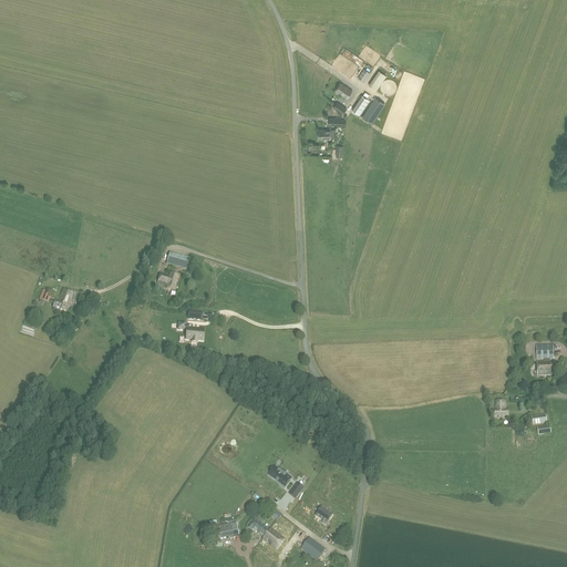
[(358,78),(361,80),(363,82),(370,73),(364,69),(358,78)]
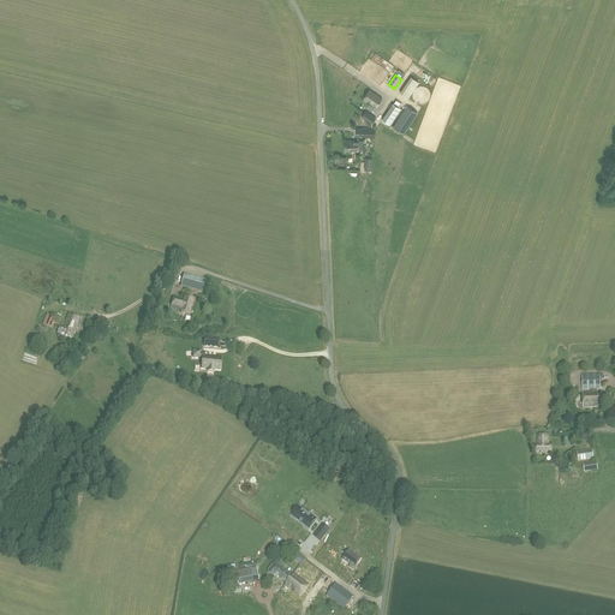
[(410,97),(421,81),(412,76),(401,93),(410,97)]
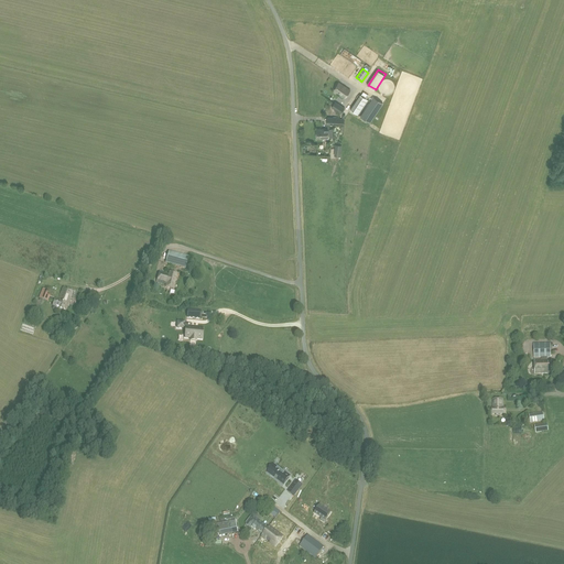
[(400,80),(404,74),(397,69),(392,75),(400,80)]
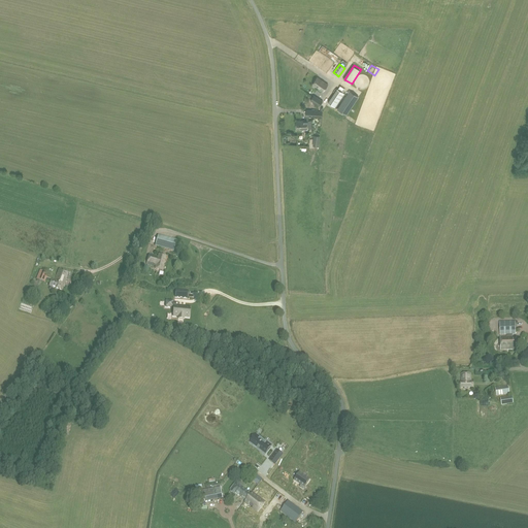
[(328,85),(318,77),(312,85),(323,92),(328,85)]
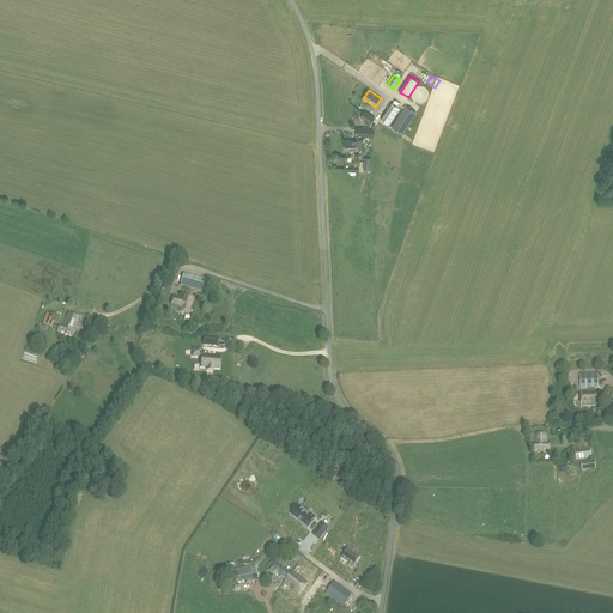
[(381,119),(402,133),(416,113),(406,107),(402,110),(398,108),(401,104),(395,99),(393,103),(392,103),(381,119)]
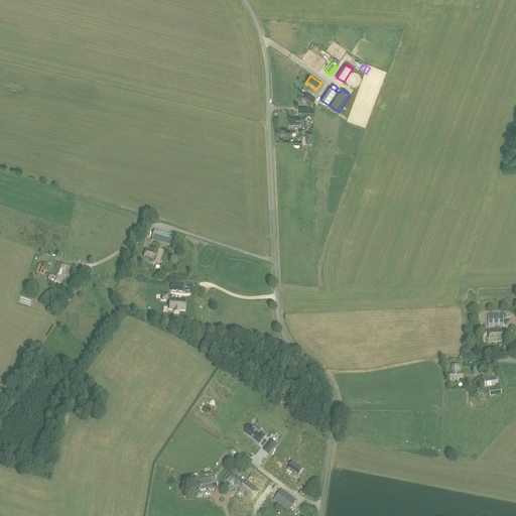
[(289,118),(289,126),(301,126),(301,118),(289,118)]
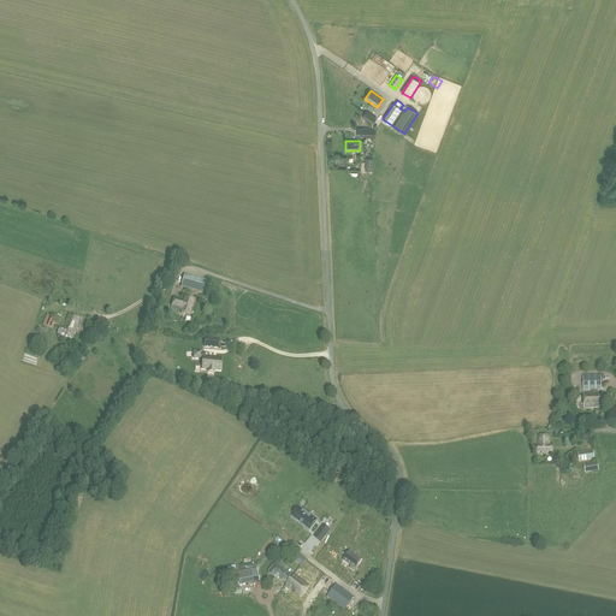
[(181,286),(203,294),(207,280),(184,274),(181,286)]
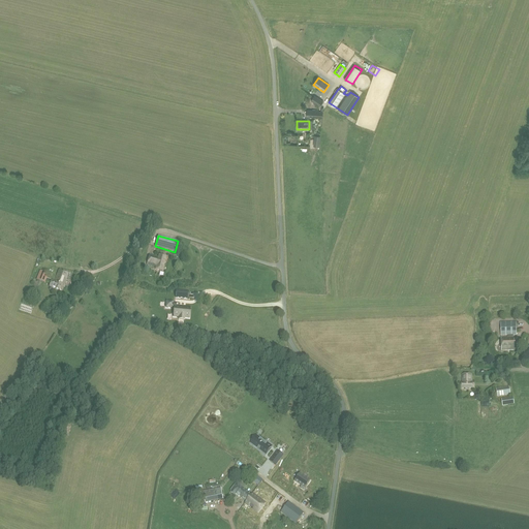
[(150,254),(149,259),(147,265),(155,267),(155,269),(162,271),(166,257),(159,255),(159,257),(150,254)]
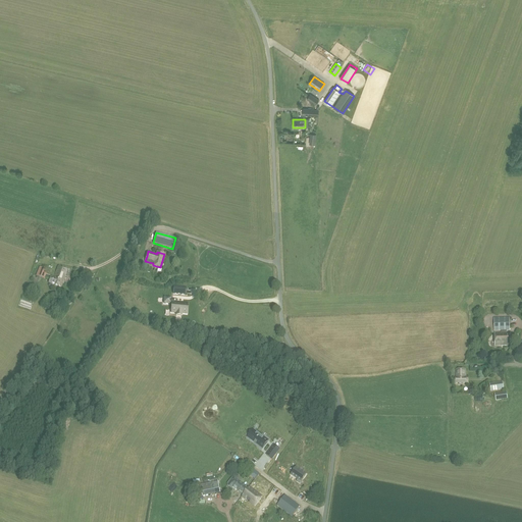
[(48,282),(60,286),(67,270),(58,266),(54,277),(50,276),(48,282)]
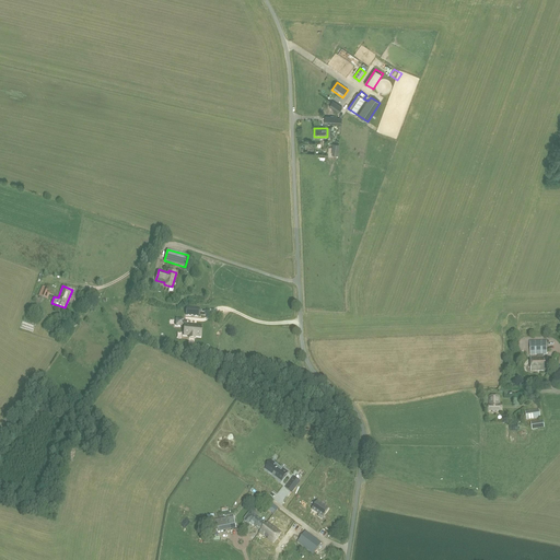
[(48,299),(53,290),(43,287),(39,295),(48,299)]
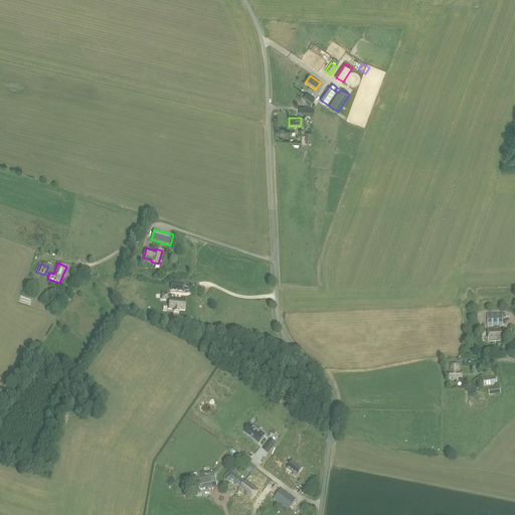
[(171,289),(183,290),(183,283),(172,282),(171,289)]
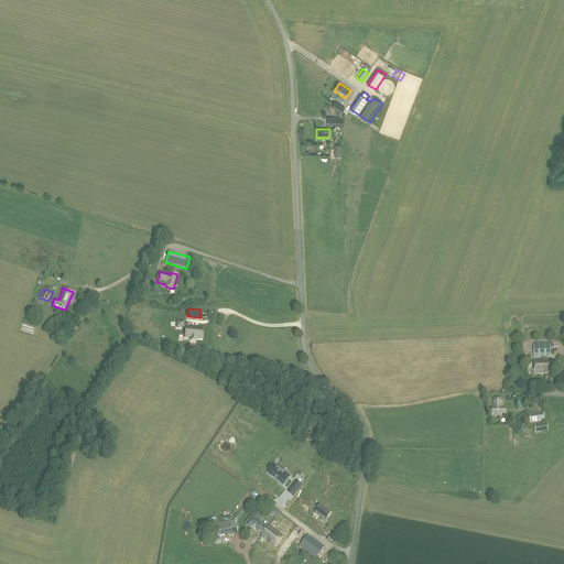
[(203,328),(188,327),(188,324),(184,323),(184,322),(177,321),(177,328),(184,328),(184,327),(186,327),(185,337),(191,338),(191,340),(196,340),(196,338),(202,339),(203,328)]
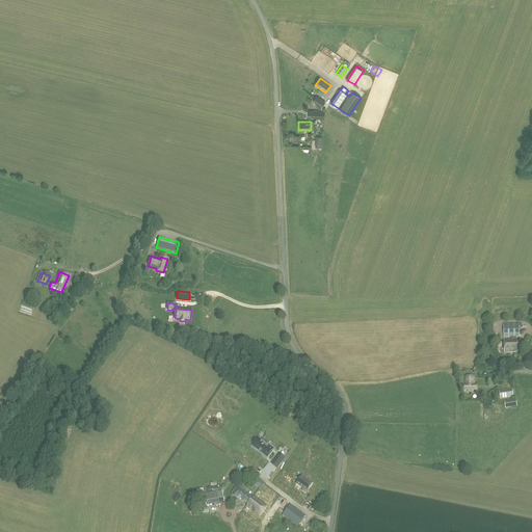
[(67,318),(63,327),(69,329),(72,320),(67,318)]
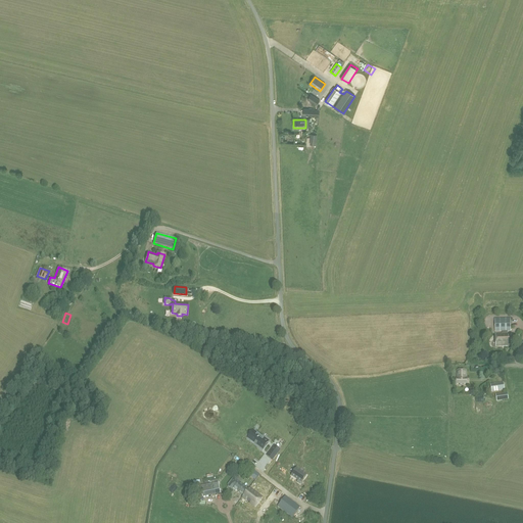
[(508,334),(508,331),(511,331),(511,319),(495,319),(495,332),(502,332),(502,334),(495,334),(495,346),(512,346),(512,334),(508,334)]
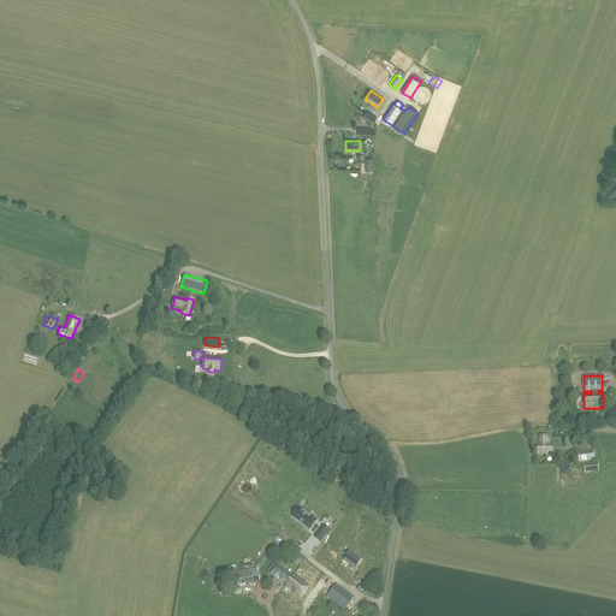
[(550,446),(550,436),(538,436),(538,446),(537,446),(537,452),(551,452),(551,446),(550,446)]
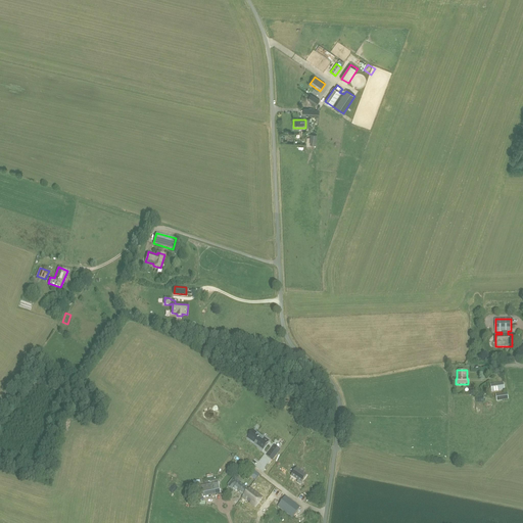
[(505,390),(504,383),(490,384),(491,388),(489,388),(489,392),(505,390)]
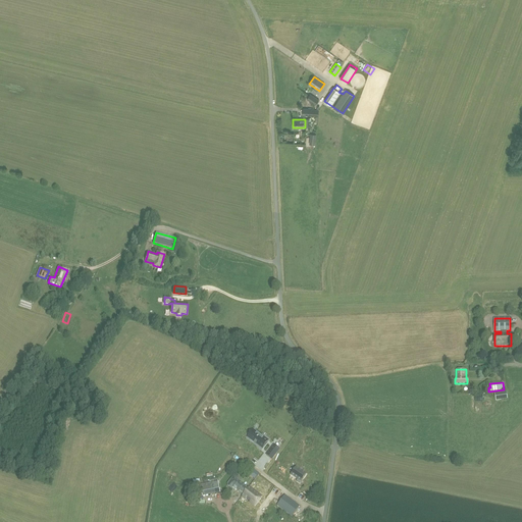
[(496,401),(508,399),(507,392),(494,394),(496,401)]
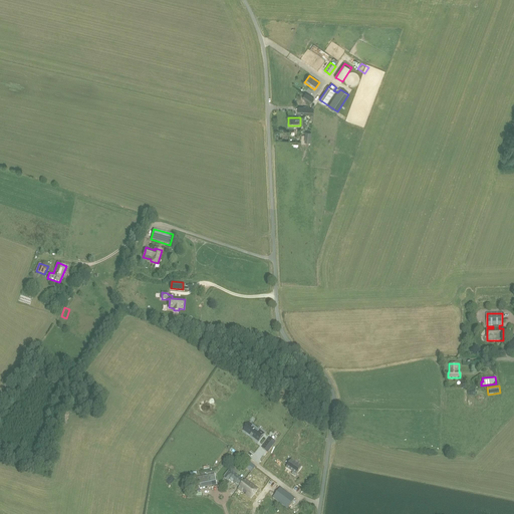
[(251,423),(246,429),(255,436),(254,437),(257,439),(263,432),(260,429),(259,430),(251,423)]
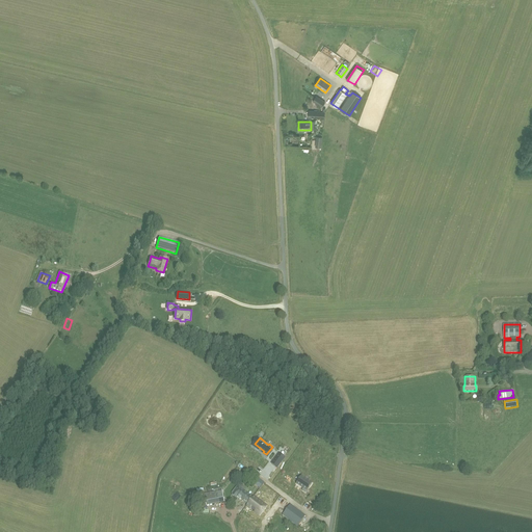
[(281,453),(272,463),(277,467),(286,457),(281,453)]
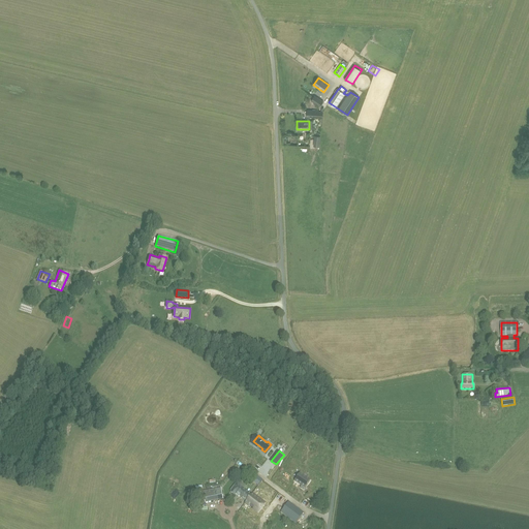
[(277,484),(287,491),(287,490),(290,486),(283,479),(281,479),(281,477),(274,472),(276,469),(277,465),(274,470),(268,466),(262,465),(258,462),(257,462),(255,468),(257,468),(266,474),(277,483),(277,484)]
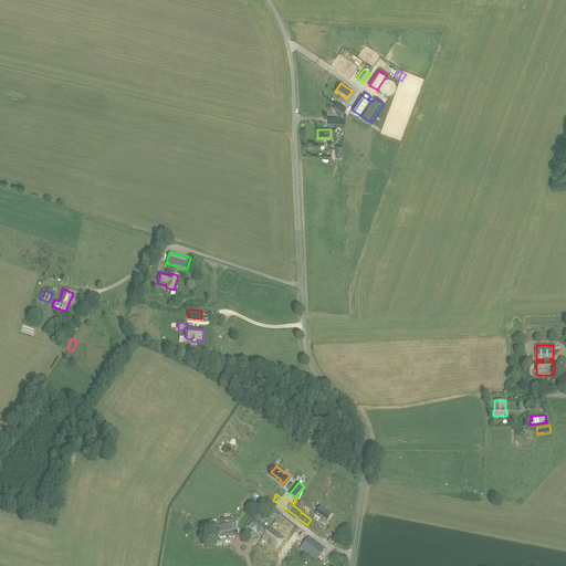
[(326,522),(332,514),(321,506),(315,515),(323,520),(322,522),(325,524),(326,522)]
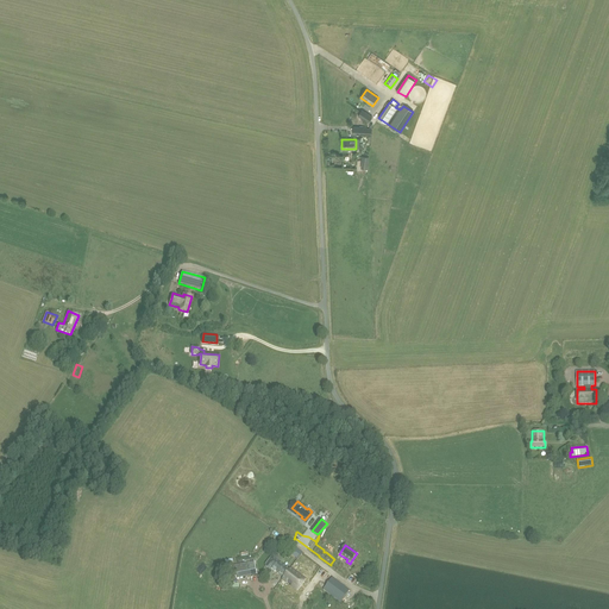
[(297,559),(302,552),(295,547),(290,553),(297,559)]
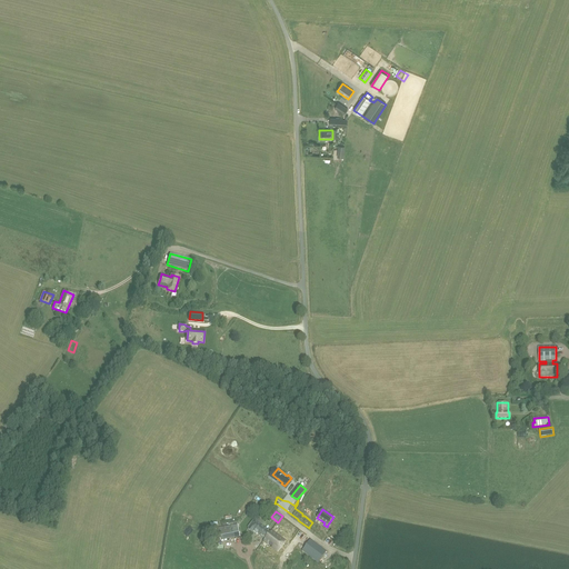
[(253,520),(248,528),(248,529),(252,533),(253,532),(258,535),(263,527),(265,527),(255,519),(255,521),(253,520)]
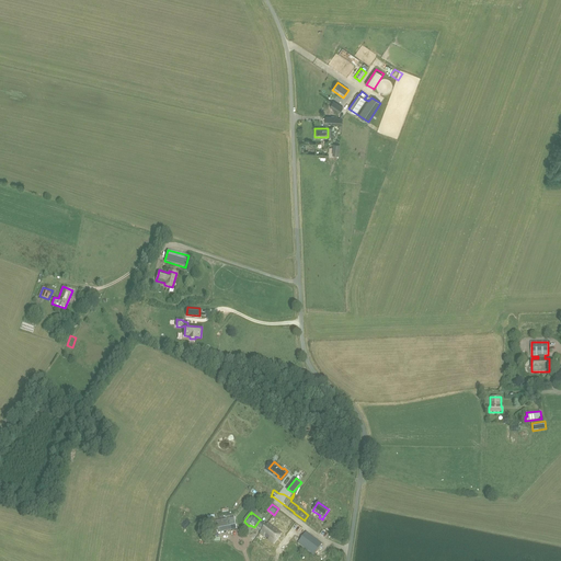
[(305,522),(327,535),(330,529),(308,515),(305,522)]
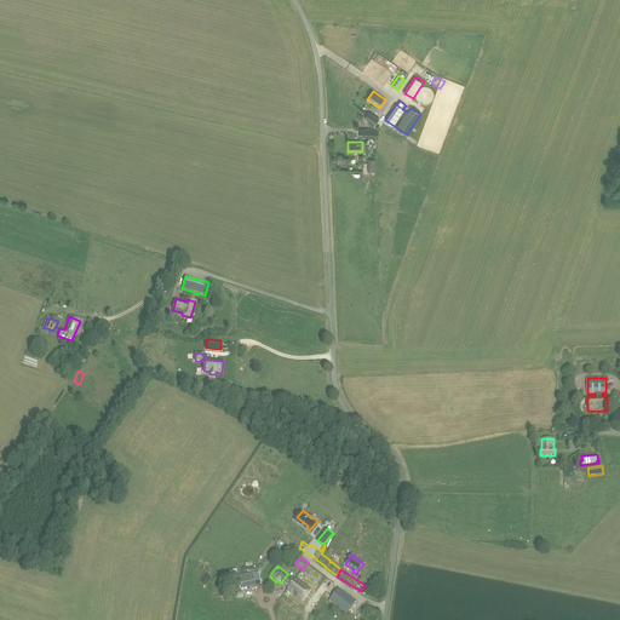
[(302,574),(319,589),(323,583),(311,572),(309,574),(305,570),(302,574)]
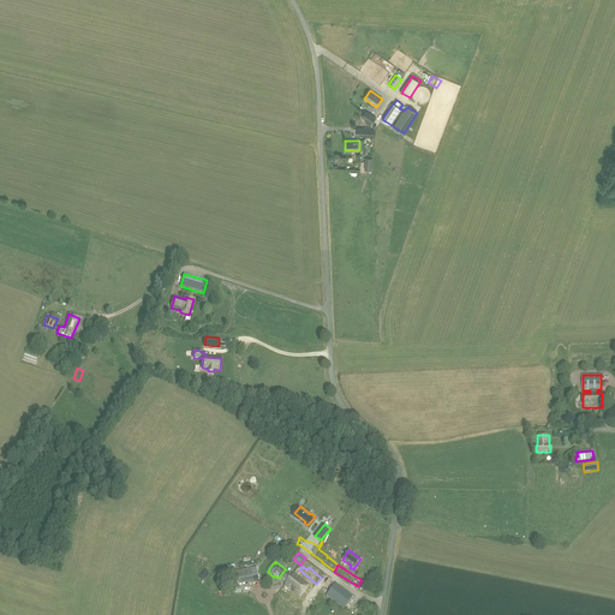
[(251,567),(236,571),(238,585),(246,583),(245,578),(254,577),(252,572),(251,567)]
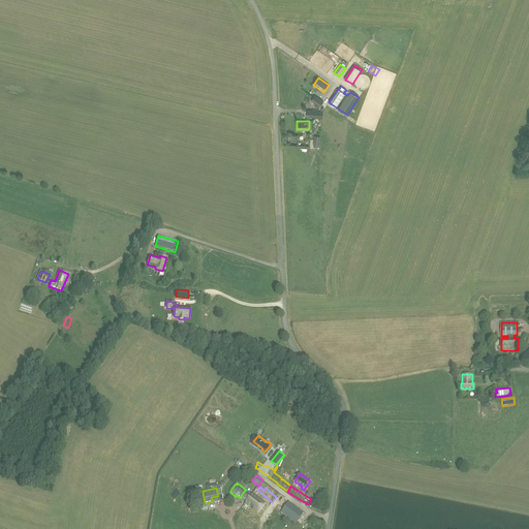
[(245,490),(240,497),(246,502),(252,495),(250,494),(245,490)]
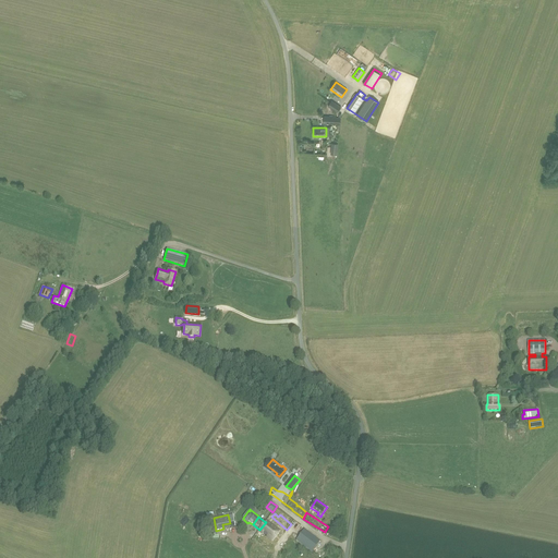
[(267,520),(258,532),(273,542),(280,530),(267,520)]
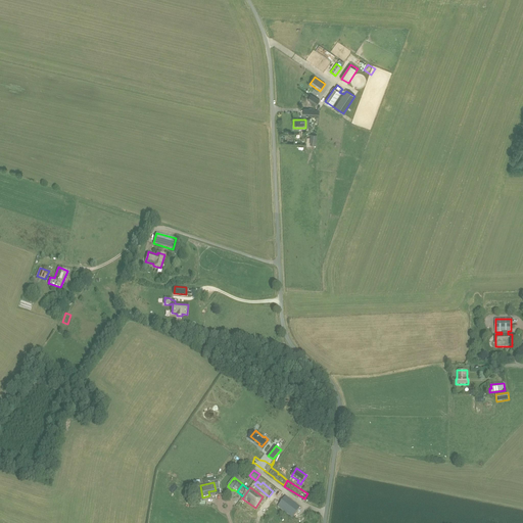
[(300,507),(285,495),(278,507),(292,518),(300,507)]
